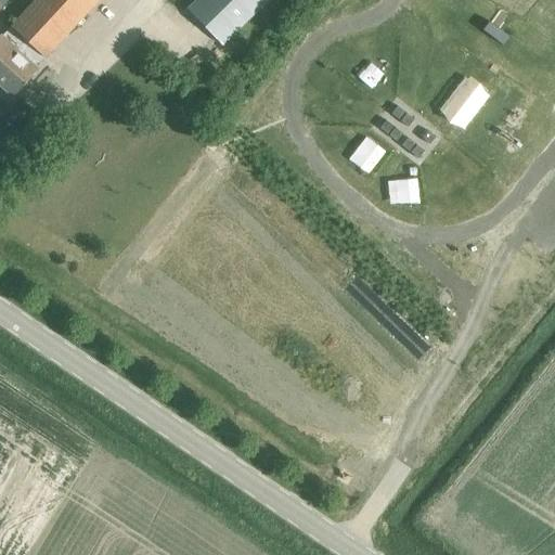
[(37,0),(0,39),(0,88),(12,100),(103,0),(37,0)]
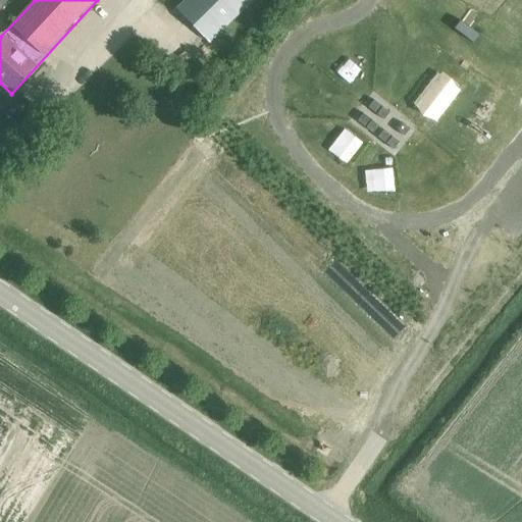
[(0,0),(0,9),(8,0),(0,0)]
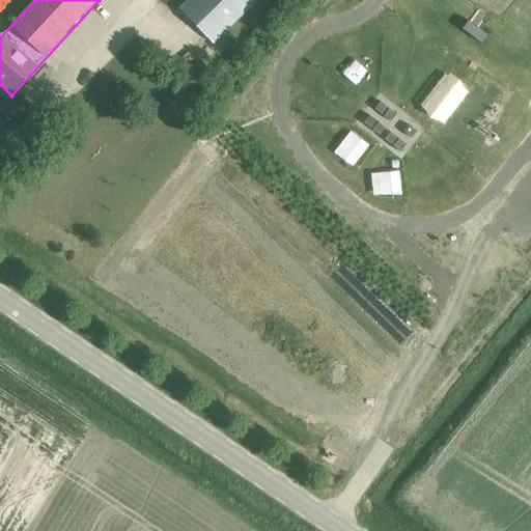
[(192,0),(180,12),(213,46),(257,0),(192,0)]
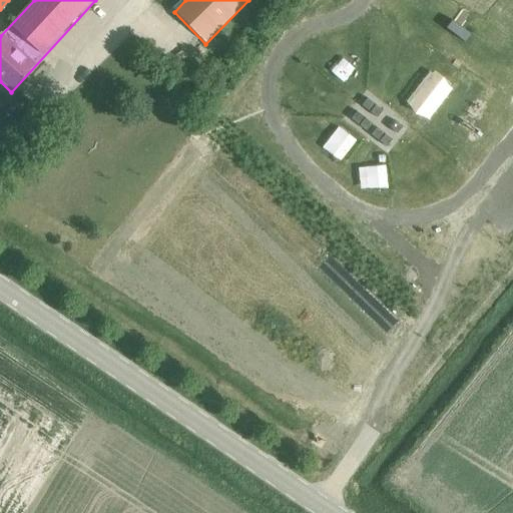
[(361,105),(368,111),(374,104),(367,98),(361,105)]
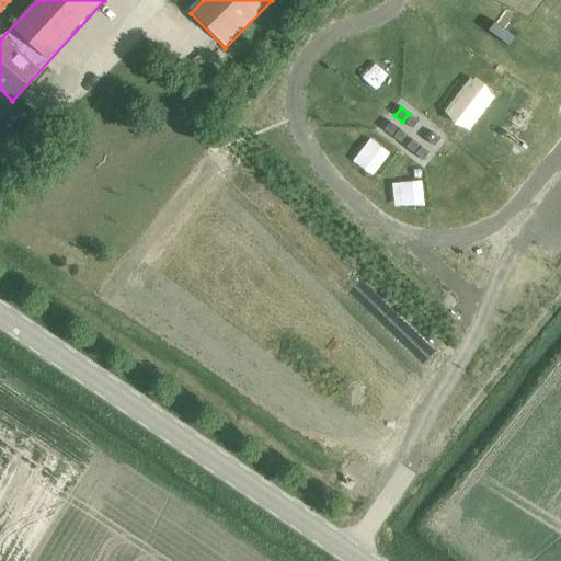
[(403,123),(411,128),(418,121),(410,115),(403,123)]
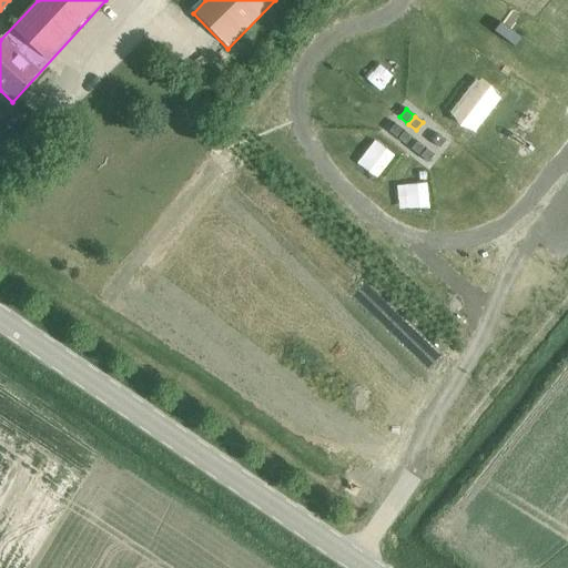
[(396,138),(402,130),(394,123),(387,131),(396,138)]
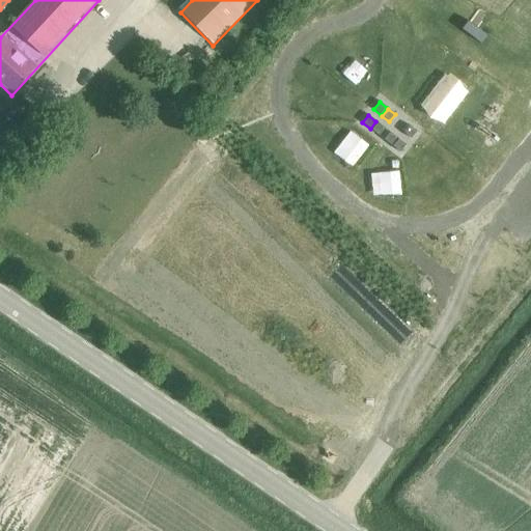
[(384,128),(376,122),(371,130),(379,135),(384,128)]
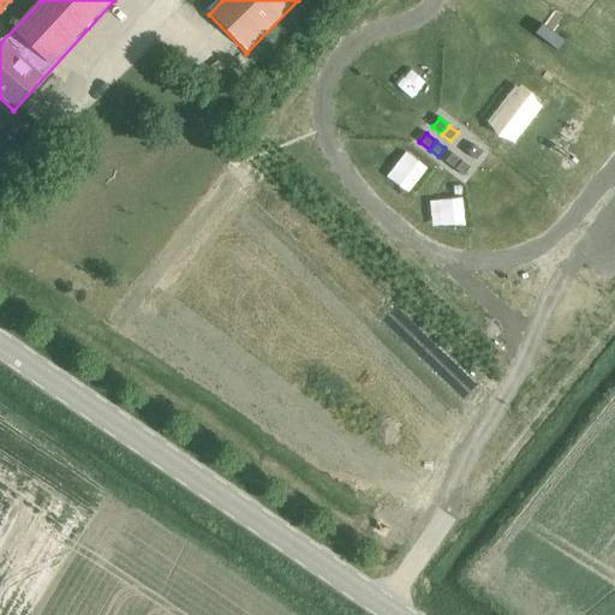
[(466,154),(475,161),(482,151),(473,145),(466,154)]
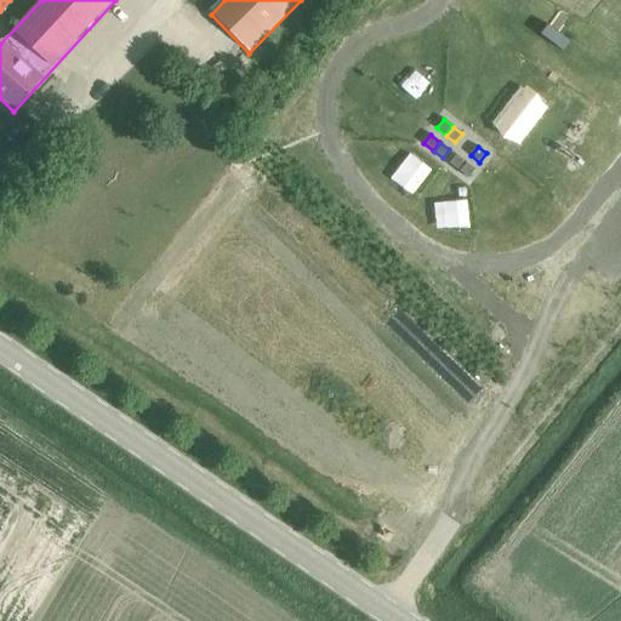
[(456,170),(463,161),(455,154),(448,163),(456,170)]
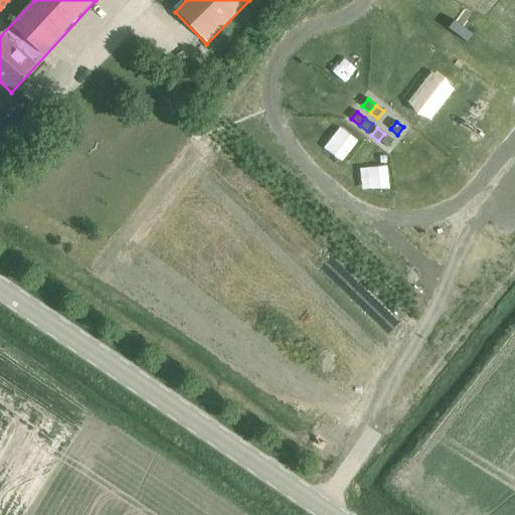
[(385,135),(380,142),(387,147),(392,140),(385,135)]
